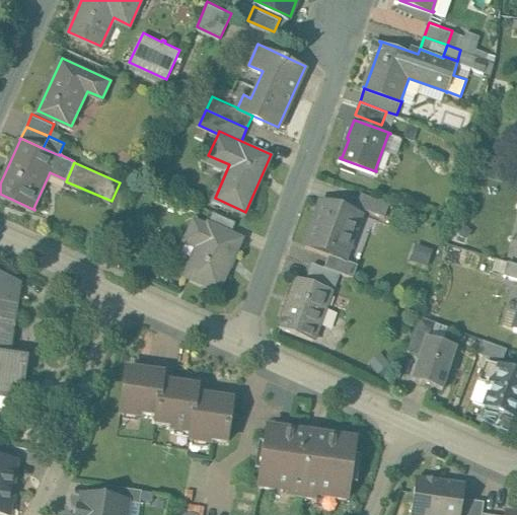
[(391,202),(362,192),(357,205),(386,215),(391,202)]
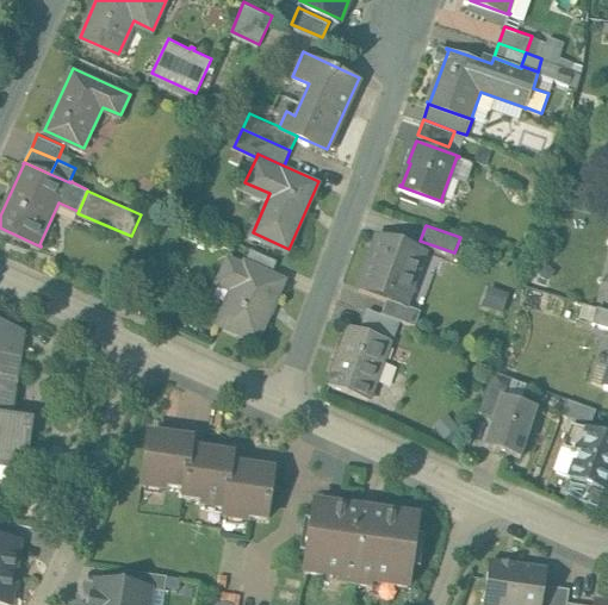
[(427,248),(380,231),(379,234),(382,235),(363,286),(360,285),(359,287),(388,298),(407,305),(407,304),(408,303),(404,301),(423,249),(426,250),(427,248)]
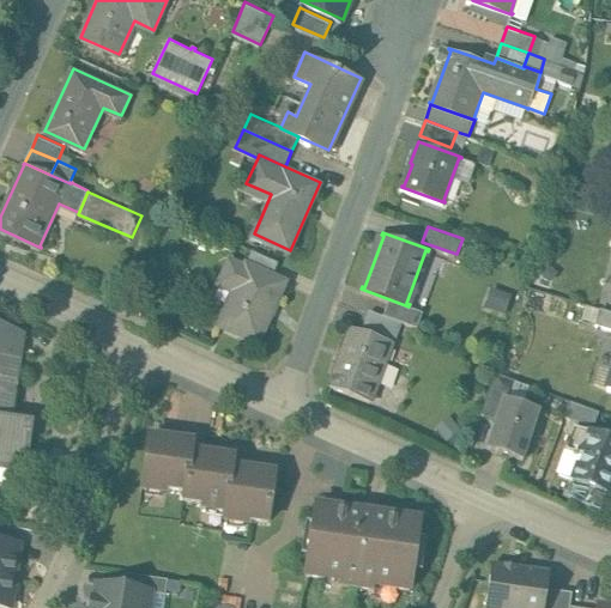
[(279,260),(253,249),(247,262),(273,274),(279,260)]
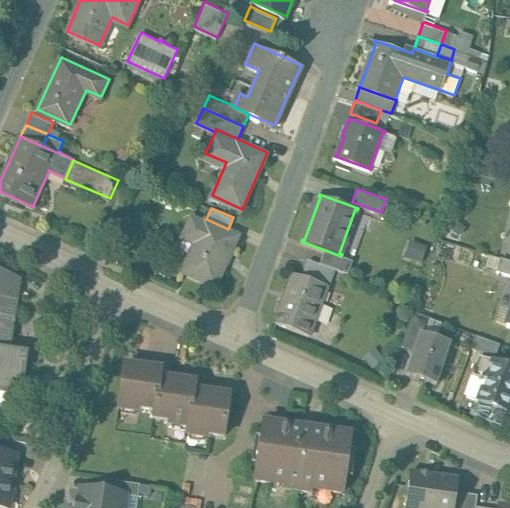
[(228,229),(206,219),(205,221),(192,216),(184,235),(197,241),(183,270),(216,285),(239,233),(228,229)]
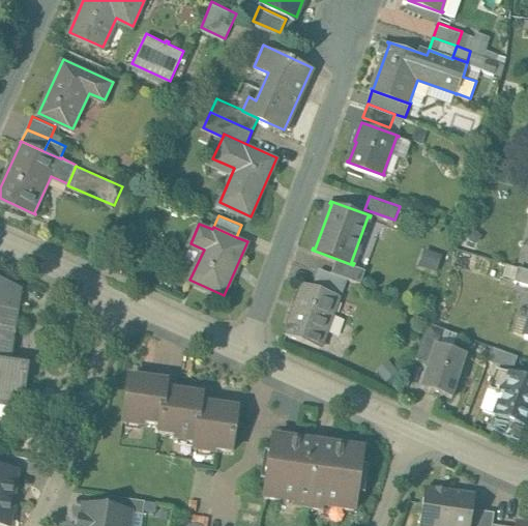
[(353,265),(336,259),(332,272),(347,278),(348,276),(361,282),(367,268),(353,264),(353,265)]
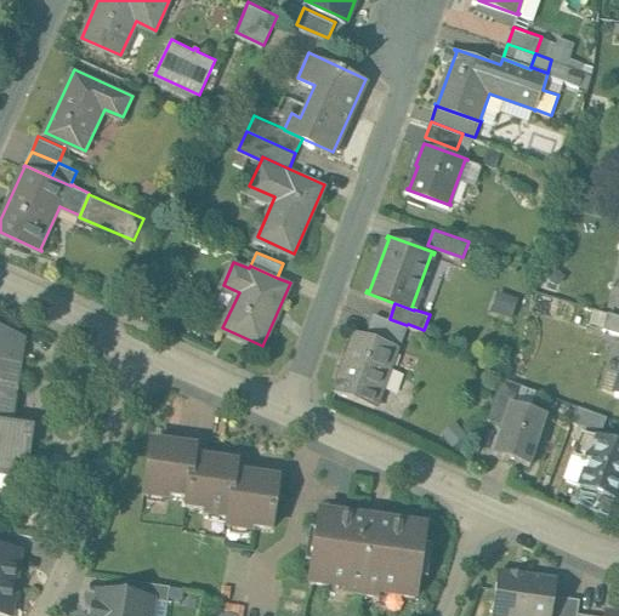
[(618,313),(609,311),(605,328),(618,331),(618,313)]
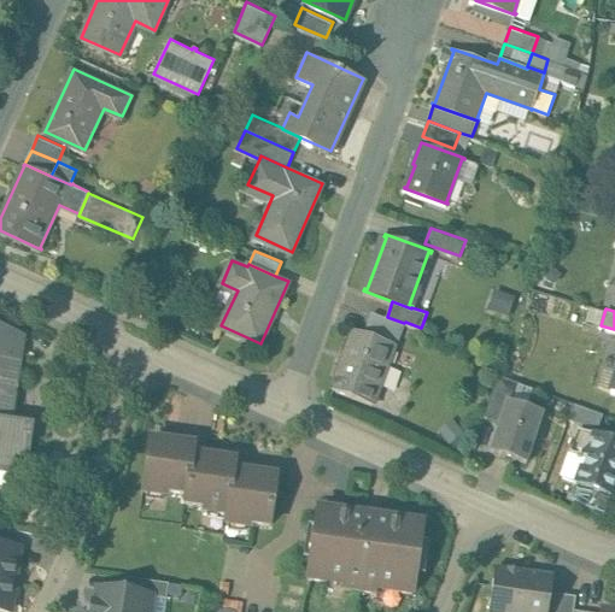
[(387,317),(373,311),(368,327),(399,339),(404,323),(387,317)]
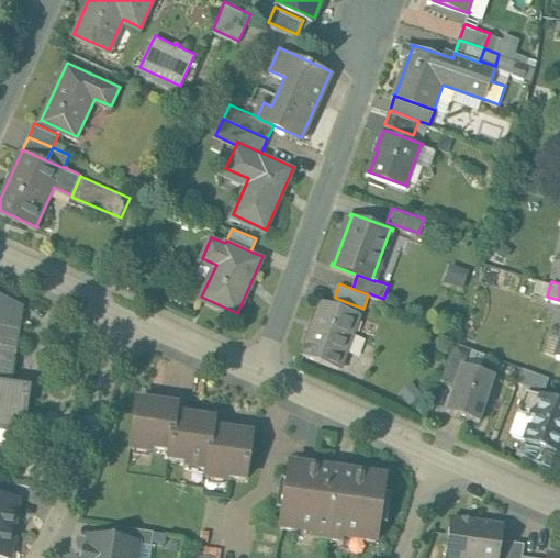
[(0,419),(24,423),(31,376),(18,374),(26,303),(0,291),(0,419)]
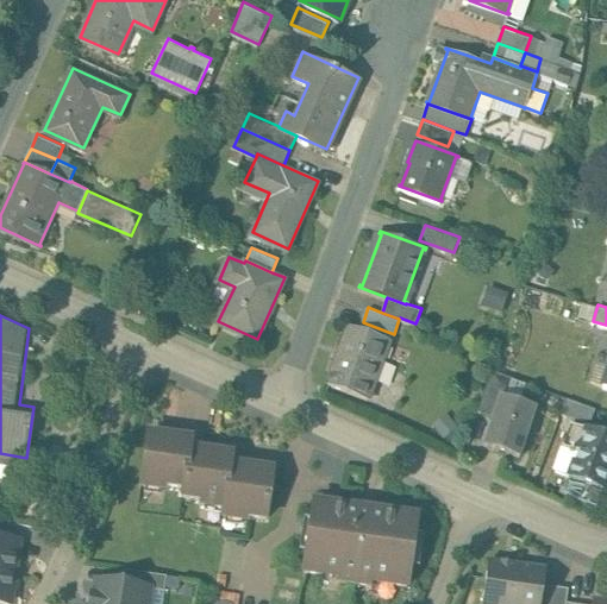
[(392,339),(349,323),(340,346),(343,346),(336,369),(333,367),(332,369),(376,384),(376,383),(374,383),(389,340),(392,341),(392,339)]
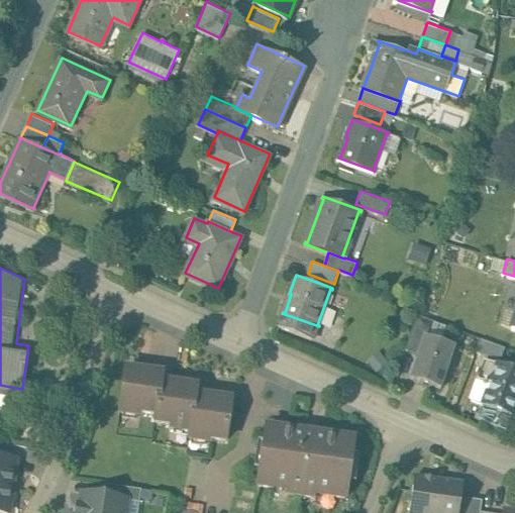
[(436,320),(418,313),(406,347),(419,352),(425,334),(431,336),(436,320)]
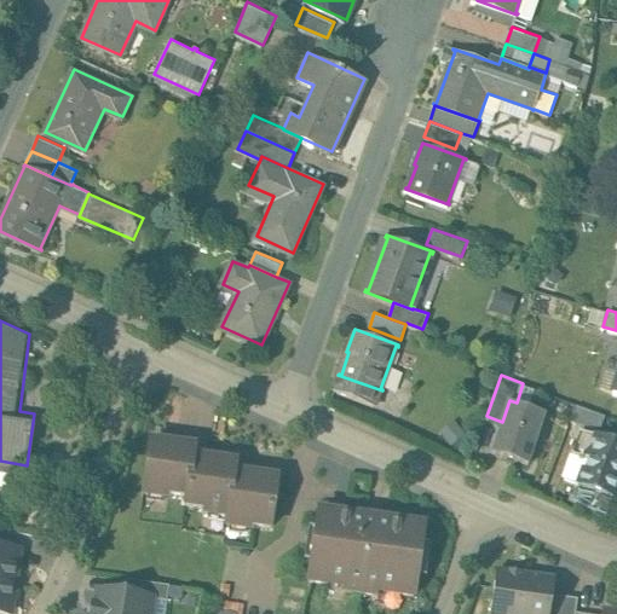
[(517,403),(509,400),(502,422),(494,451),(530,463),(547,412),(517,403)]
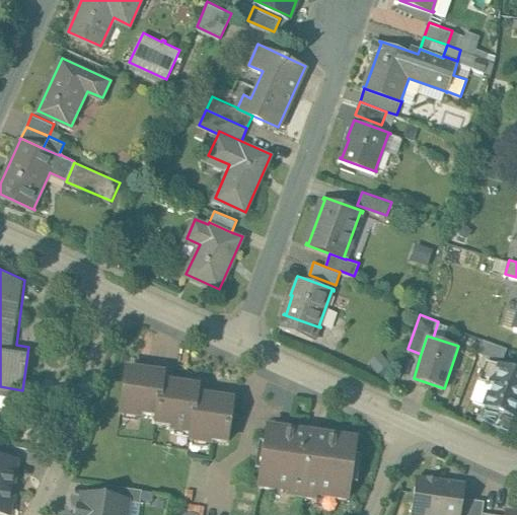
[(508,347),(484,338),(478,352),(503,360),(508,347)]
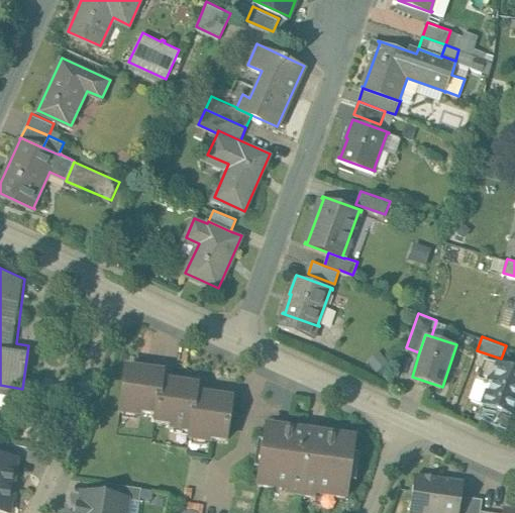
[(514,369),(500,364),(485,358),(478,378),(492,383),(484,405),(512,416),(514,408),(514,369)]
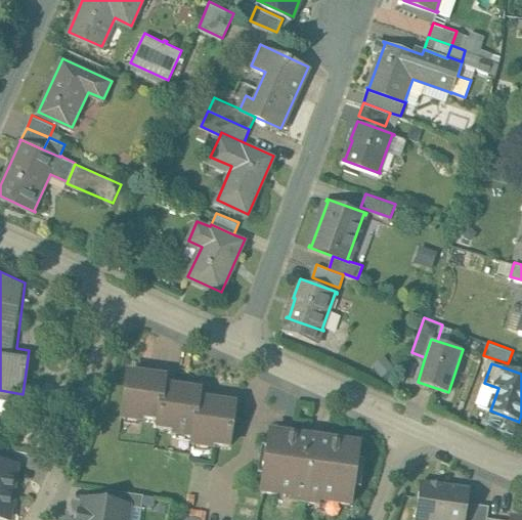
[(167,377),(129,372),(123,416),(143,419),(143,416),(159,418),(160,418),(165,385),(166,385),(167,377)]
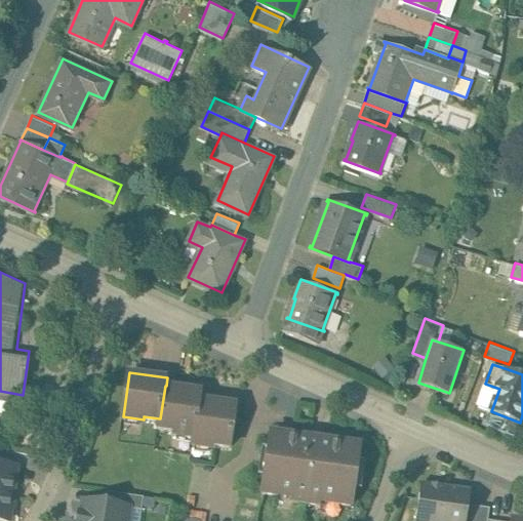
[(166,386),(165,386),(160,418),(159,418),(158,427),(175,429),(174,432),(194,435),(195,435),(200,399),(201,399),(202,391),(166,386)]
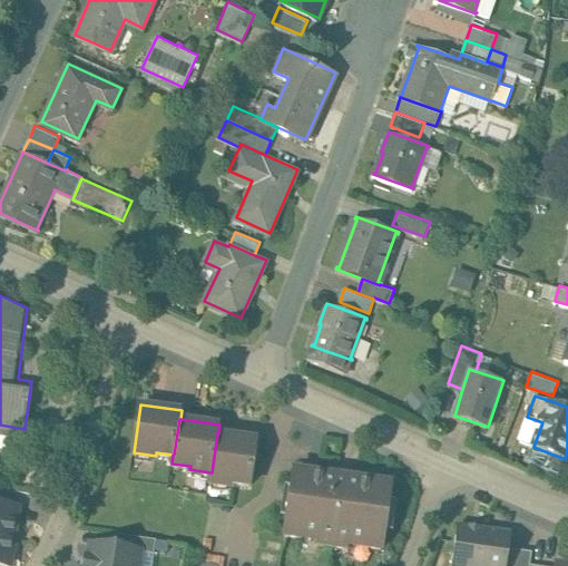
[(218,433),(217,433),(212,472),(211,472),(209,481),(232,485),(233,481),(251,484),(257,439),(218,433)]
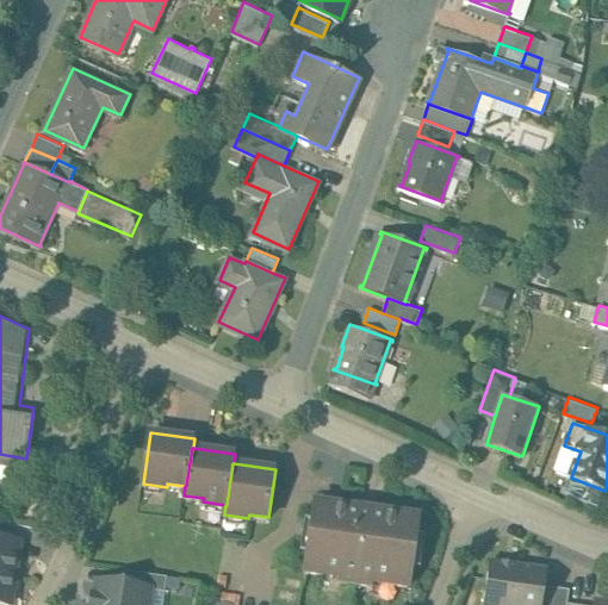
[(420,516),(385,510),(384,512),(349,507),(351,505),(315,500),(305,569),(324,573),(324,571),(341,573),(340,580),(373,585),(374,578),(391,580),(391,582),(410,585),(420,516)]
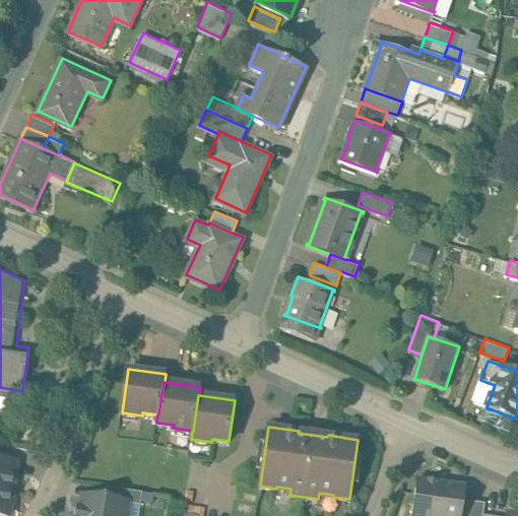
[(0,457),(0,485),(13,488),(17,460),(0,457)]
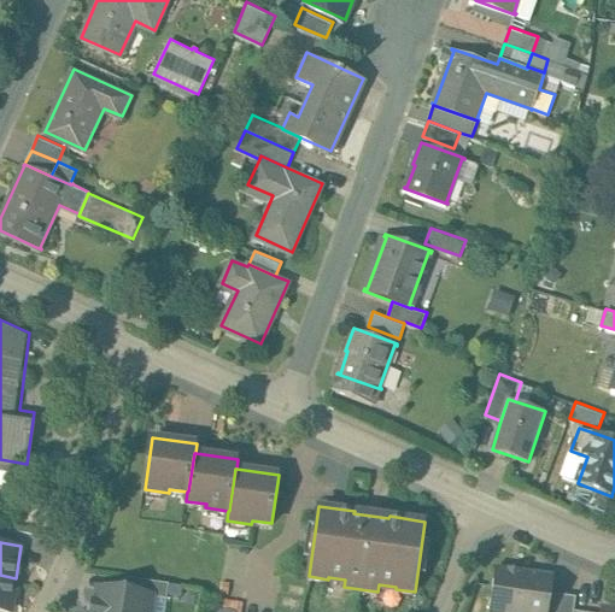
[(516,570),(497,568),(490,611),(519,611),(525,570),(516,569),(516,570)]
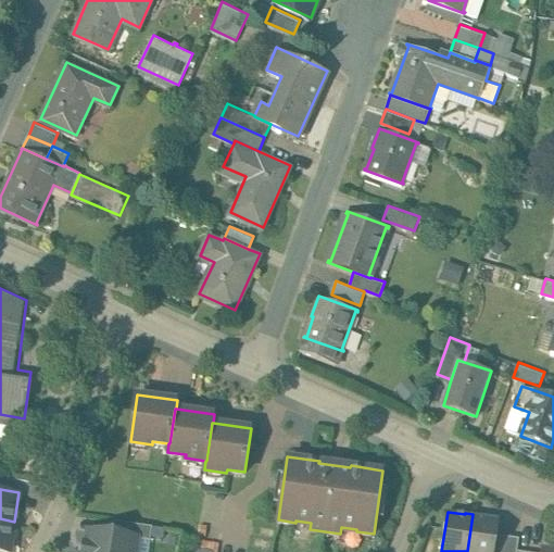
[(487,516),(473,514),(467,551),(493,551),(498,524),(486,523),(487,516)]
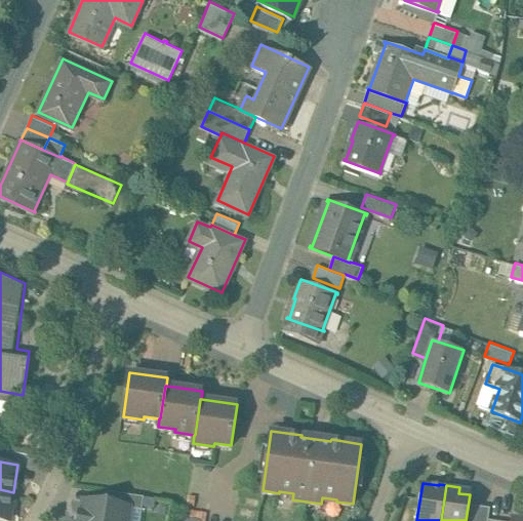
[(13,492),(0,489),(0,517),(9,519),(13,492)]
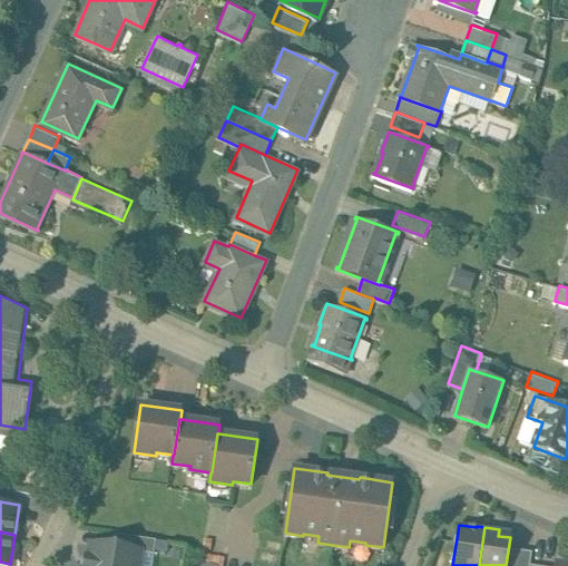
[(157,537),(119,532),(117,545),(142,548),(142,549),(155,552),(157,537)]
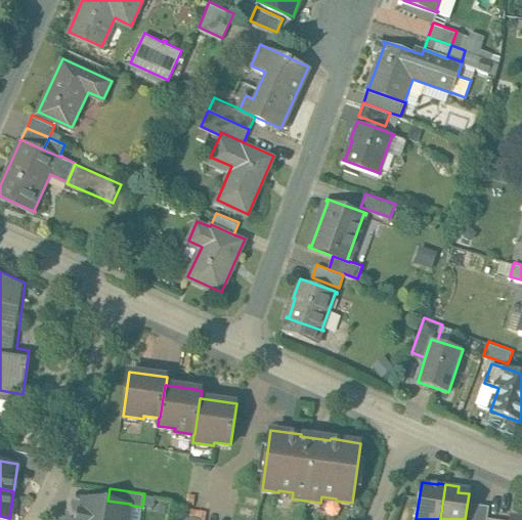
[(107,501),(84,497),(82,510),(80,510),(78,519),(128,519),(130,505),(130,504),(107,501)]
